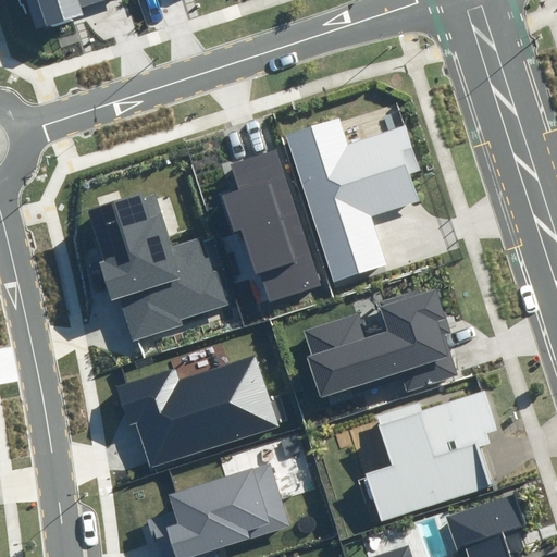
[(22,0),(32,32),(85,16),(83,9),(112,0),(22,0)]
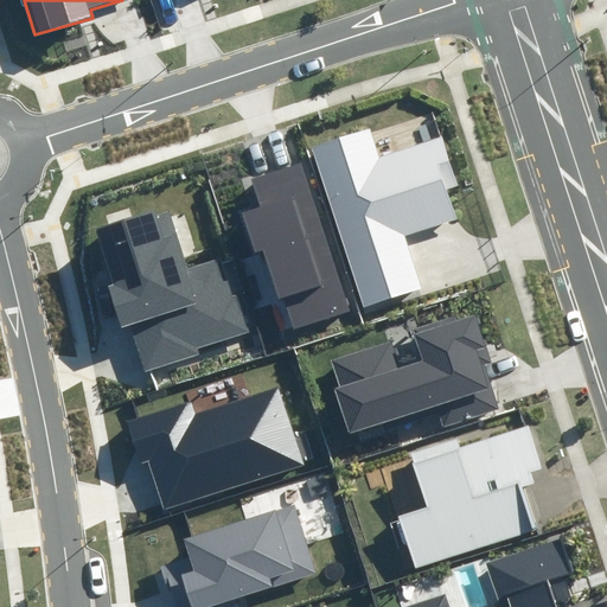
[(371,125),(307,146),(359,310),(421,289),(403,235),(455,218),(447,191),(459,186),(443,136),(381,157),(371,125)]
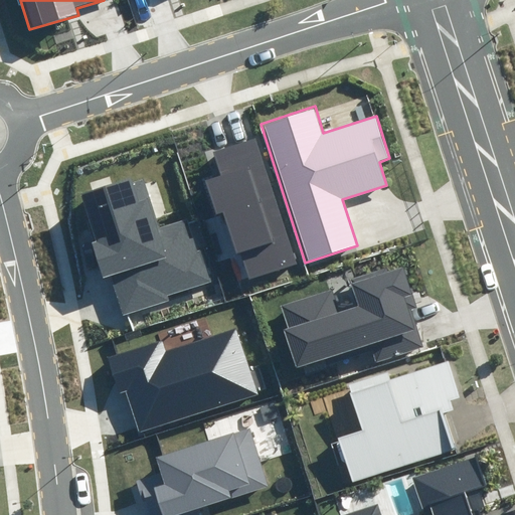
[(297,265),(256,137),(211,151),(218,173),(203,177),(214,213),(222,211),(236,255),(241,251),(250,279),(297,265)]
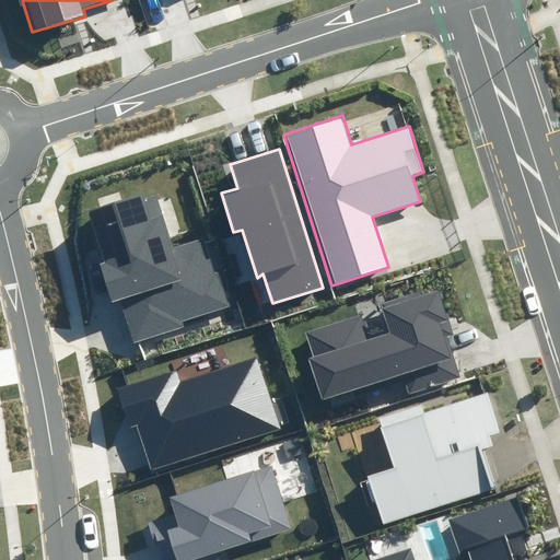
[(155,188),(84,209),(113,301),(121,299),(135,341),(185,326),(183,318),(229,304),(208,238),(174,248),(155,188)]
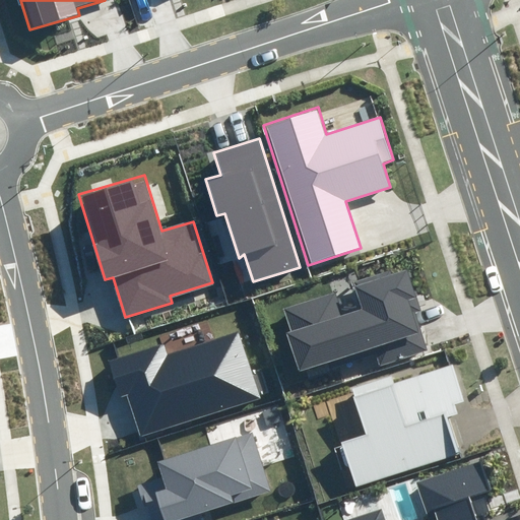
[(288,328),(283,330),(297,373),(375,349),(380,365),(428,349),(416,311),(421,310),(410,273),(356,289),(363,311),(341,318),(334,295),(283,311),(288,328)]
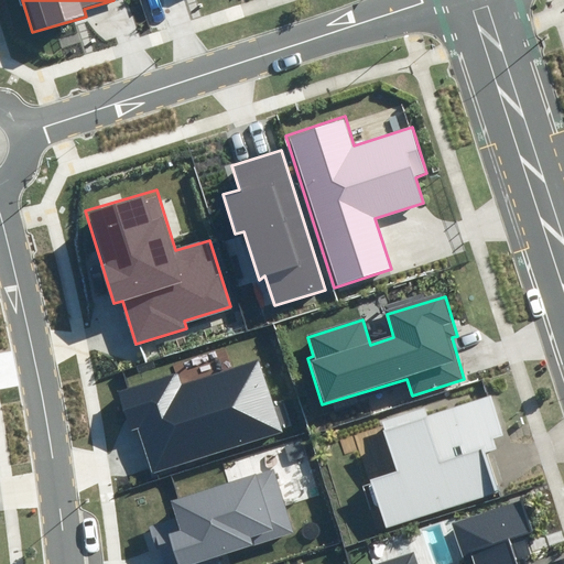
[(177,373),(117,392),(129,431),(138,429),(151,474),(285,433),(262,359),(181,384),(177,373)]
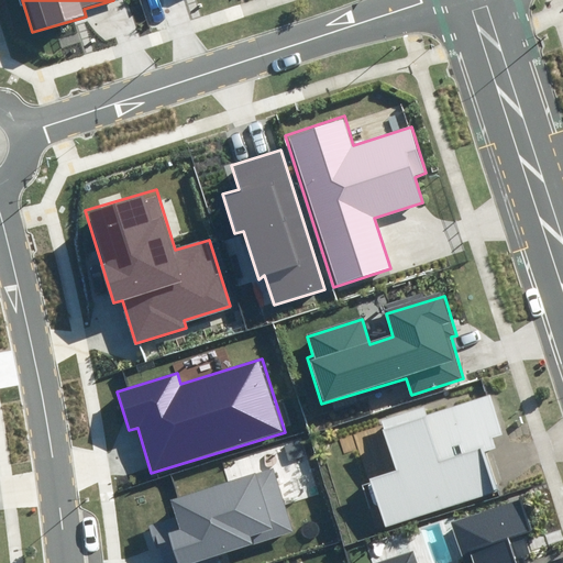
[(426,418),(385,430),(396,466),(365,476),(381,526),(496,490),(484,450),(440,464),(426,418)]
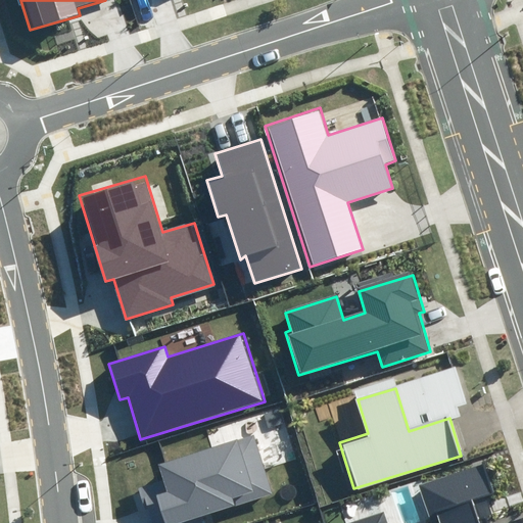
[(164,480),(139,488),(149,522),(204,522),(202,517),(273,494),(254,435),(160,465),(164,480)]
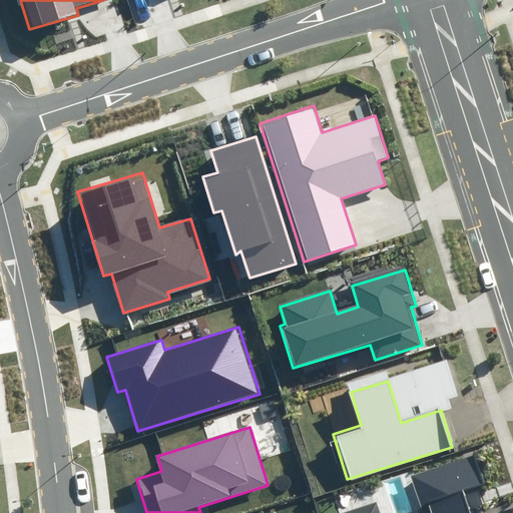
[(380,512),(376,500),(336,512),(477,512),(471,492),(491,486),(480,453),(411,474),(422,512),(418,512),(380,512)]
